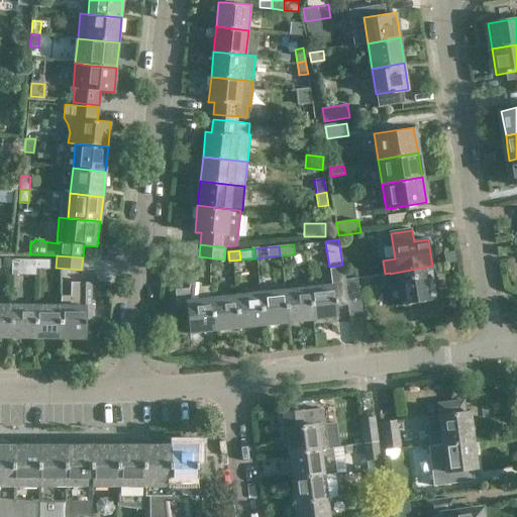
[(36,269),(36,260),(11,260),(11,277),(30,277),(30,269),(36,269)]
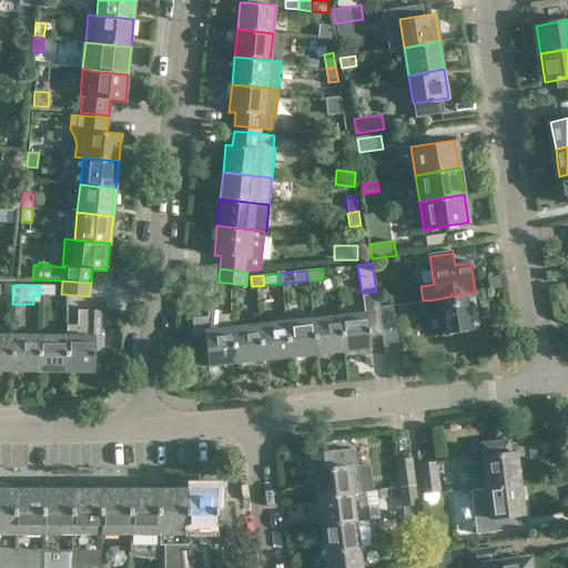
[(40,285),(40,295),(54,296),(54,286),(40,285)]
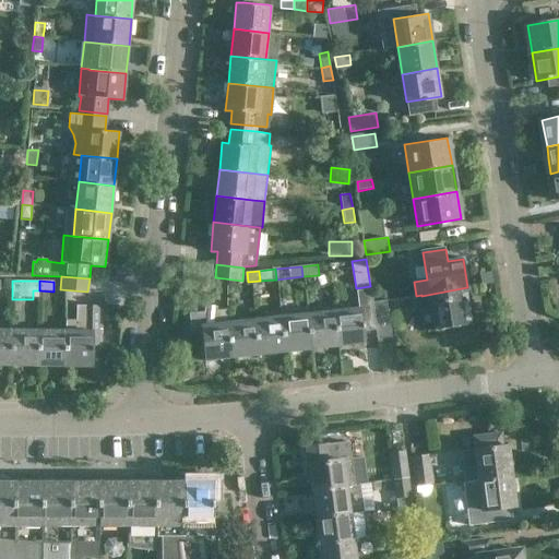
[(473,323),(471,306),(467,287),(421,296),(424,311),(433,309),(437,329),(473,323)]
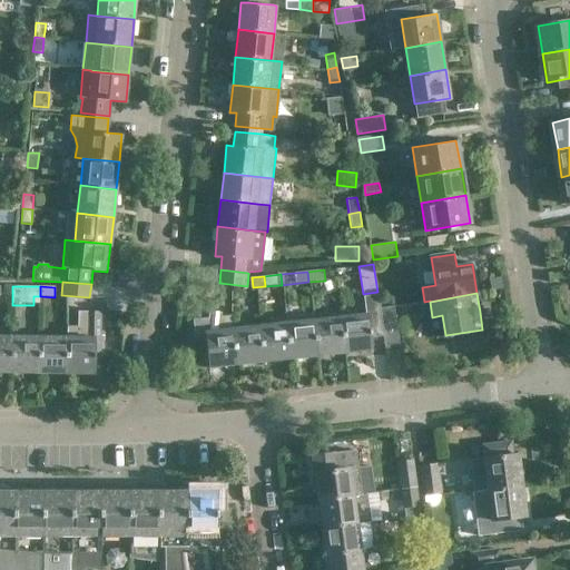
[(400,347),(396,308),(382,310),(385,349),(400,347)]
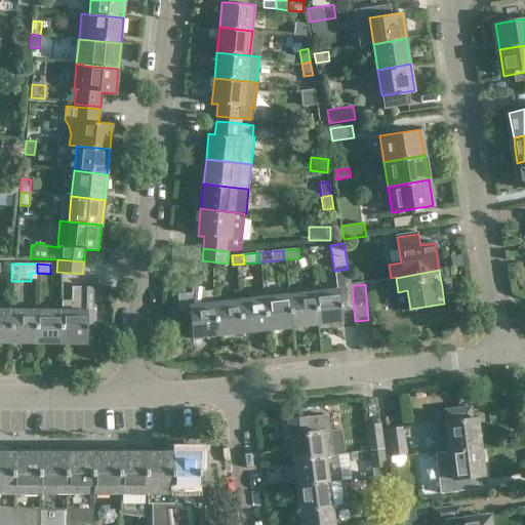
[(92,324),(92,293),(92,287),(72,287),(72,311),(63,311),(62,344),(87,344),(87,324),(92,324)]
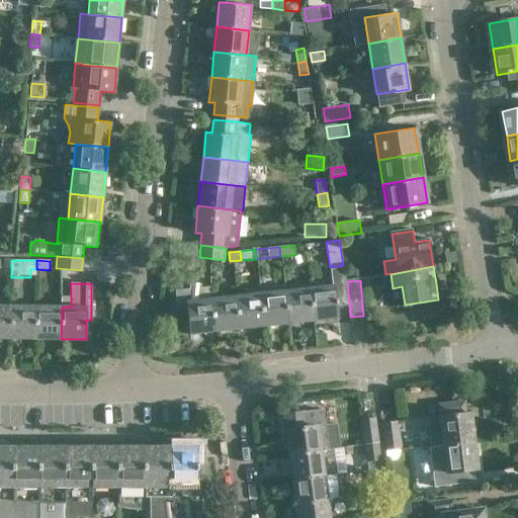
[(211,299),(210,287),(200,287),(201,283),(191,283),(190,289),(176,290),(177,303),(186,303),(190,335),(214,332),(211,299)]
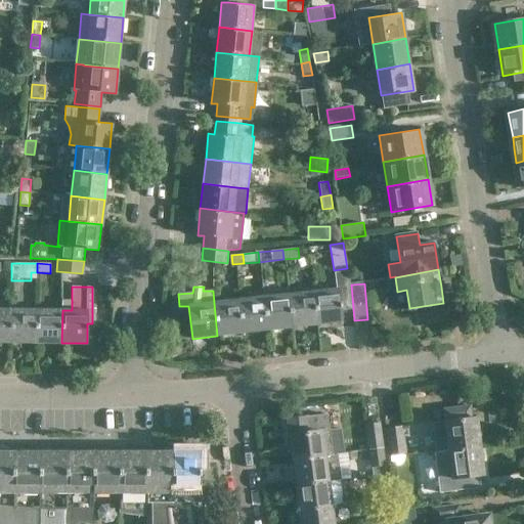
[(313,292),(317,324),(343,322),(339,289),(313,292)]
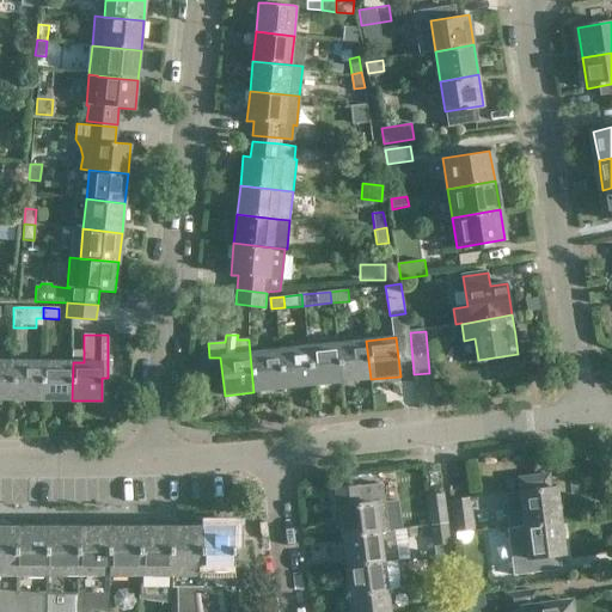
[(342,383),(371,379),(366,341),(336,344),(342,383)]
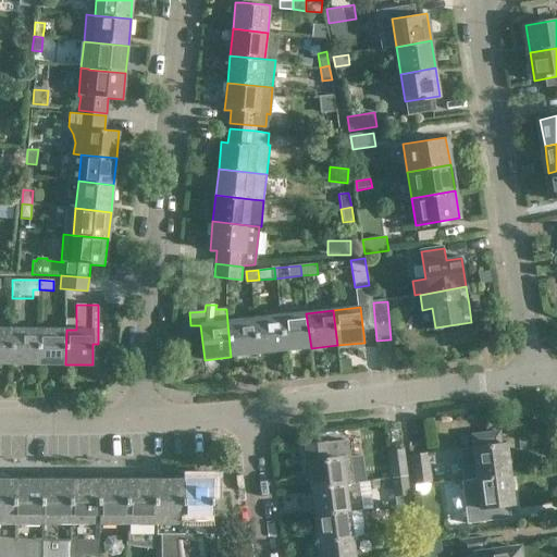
[(284,351),(311,348),(306,313),(280,317),(284,351)]
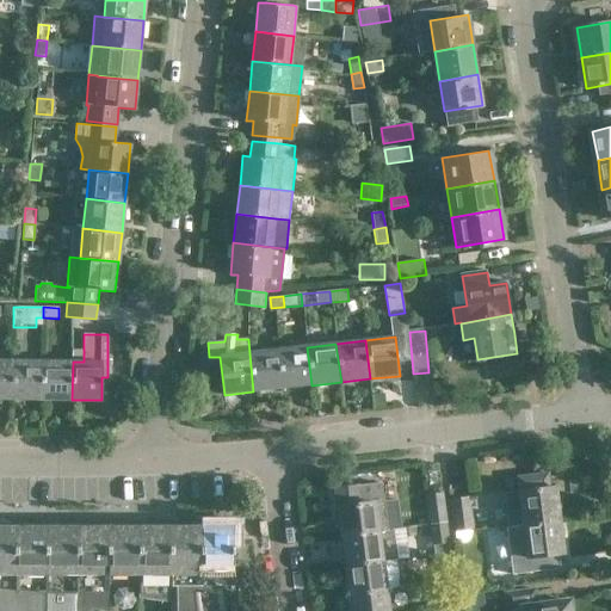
[(278,350),(283,388),(312,386),(307,347),(278,350)]
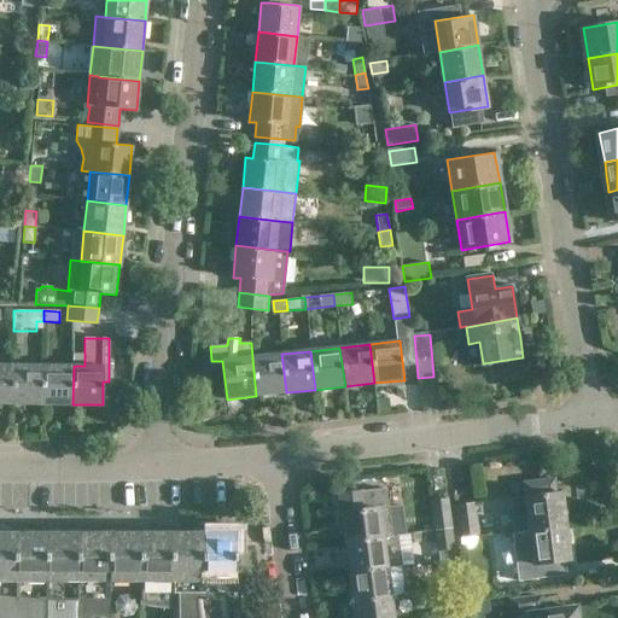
[(252,357),(256,396),(286,392),(281,354),(252,357)]
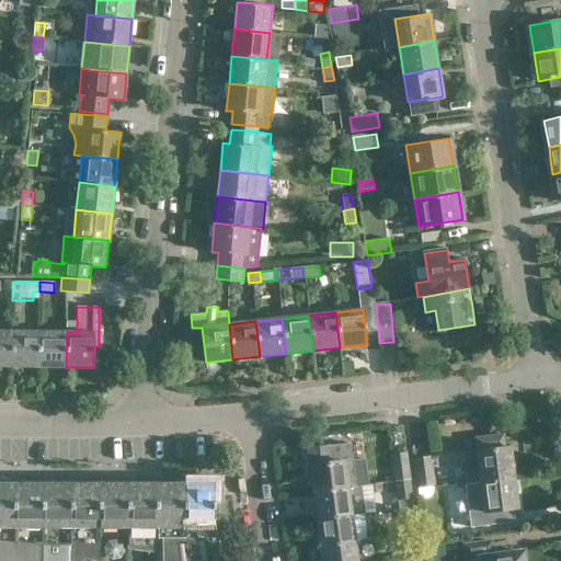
[(0,331),(0,366),(12,366),(12,331),(0,331)]
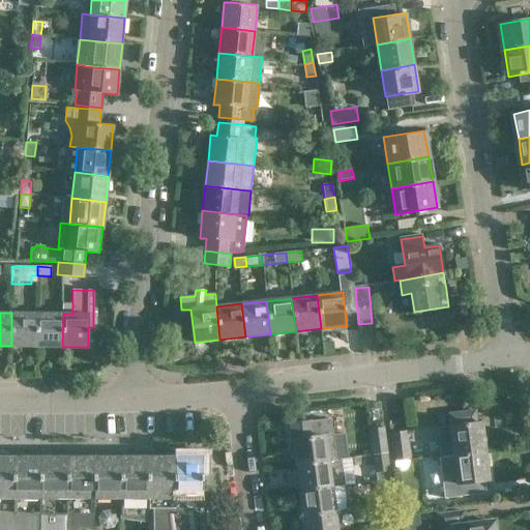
[(11,313),(11,346),(36,346),(37,313),(11,313)]
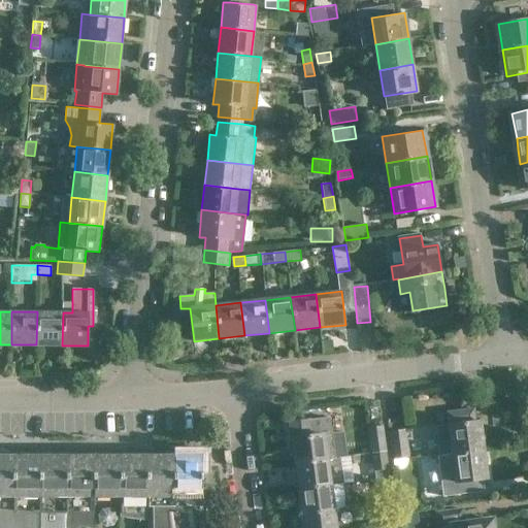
[(37,311),(36,344),(62,345),(63,312),(37,311)]
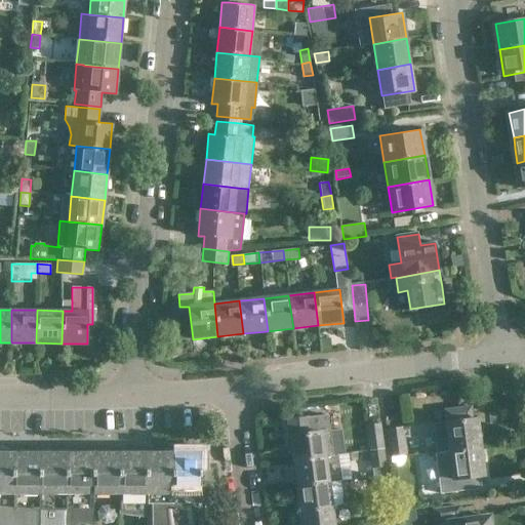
[(332,456),(329,431),(327,415),(306,417),(306,416),(288,418),(293,460),(332,456)]
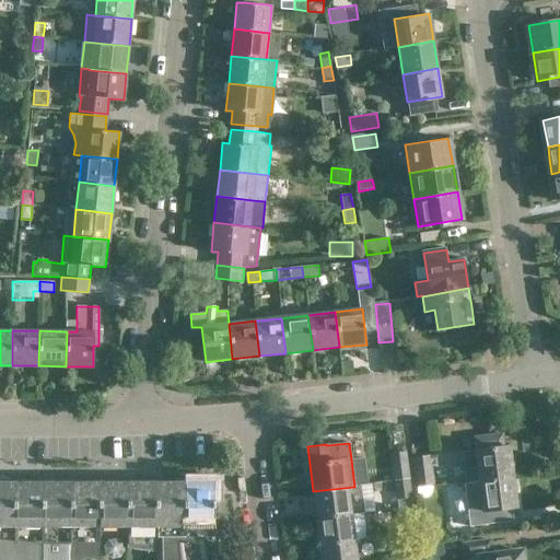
[(480,485),(512,480),(508,447),(476,451),(480,481),(480,485)]
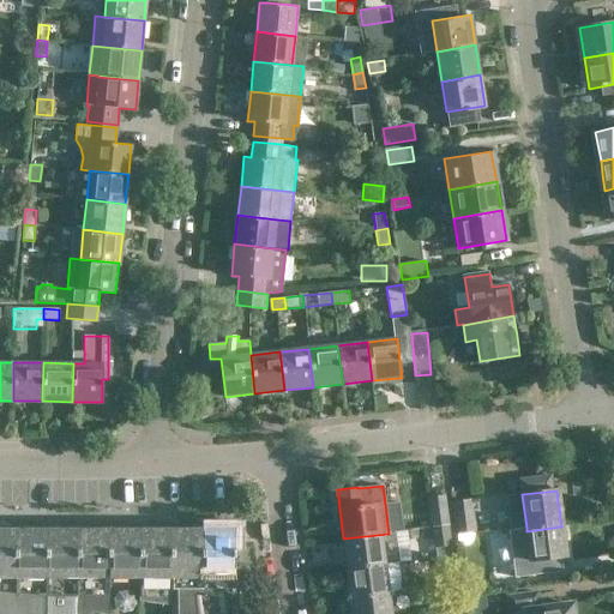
[(447,524),(445,495),(428,498),(432,525),(447,524)]
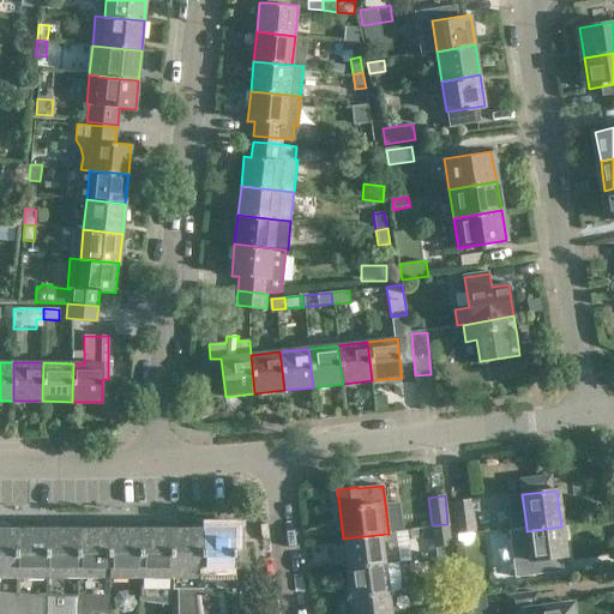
[(457,527),(474,525),(470,497),(453,499),(457,527)]
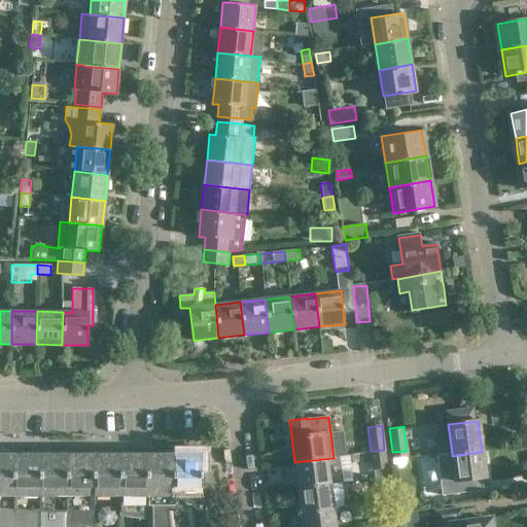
[(374,479),(388,477),(384,450),(371,451),(374,479)]
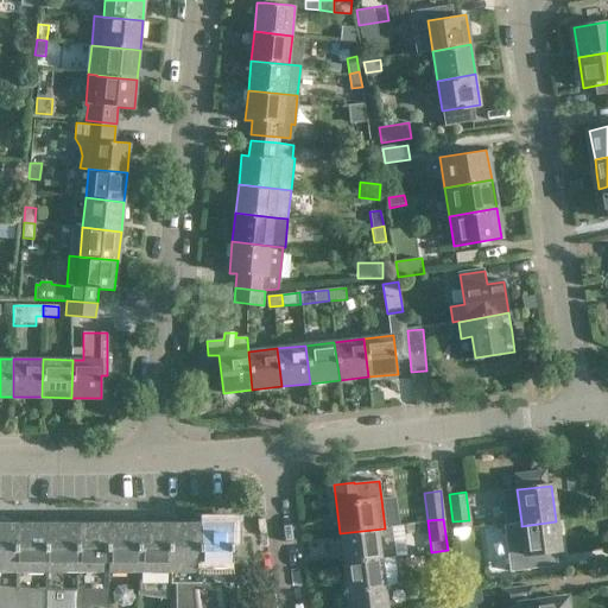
[(469,520),(453,521),(455,538),(472,536),(469,520)]
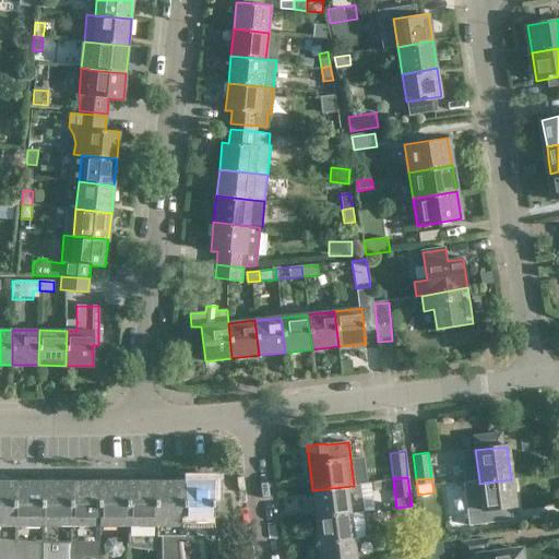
[(514,508),(511,479),(479,484),(479,480),(465,483),(466,495),(480,492),(483,511),(514,508)]
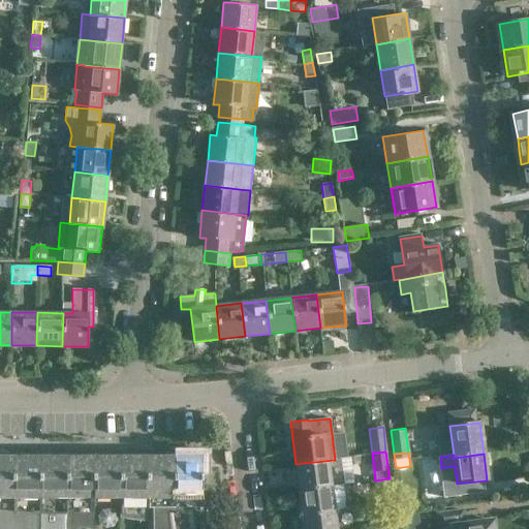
[(208,528),(201,499),(201,456),(0,456),(0,528),(65,528),(66,514),(39,514),(39,498),(61,499),(120,499),(120,512),(147,516),(147,507),(154,507),(153,528),(208,528)]
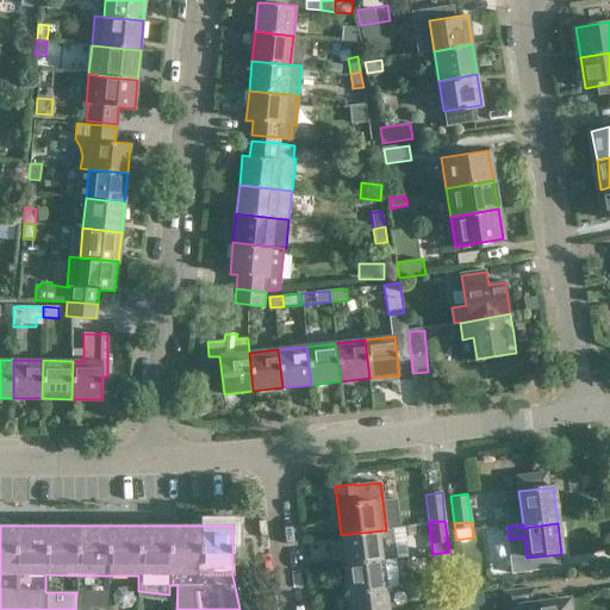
[(344,565),(381,560),(396,558),(392,529),(386,530),(341,535),(344,565)]
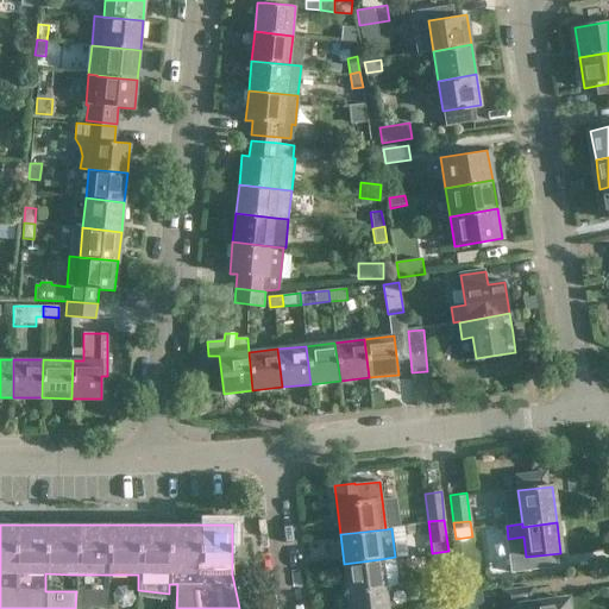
[(449,551),(432,553),(433,564),(450,562),(449,551)]
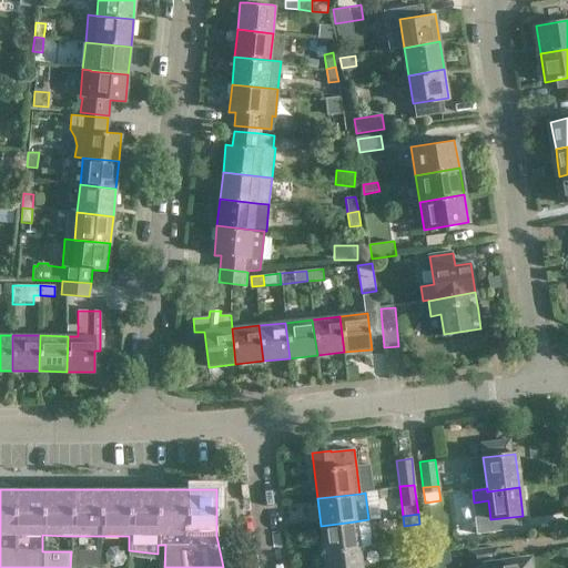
[(324,553),(358,548),(355,521),(321,526),(324,553)]
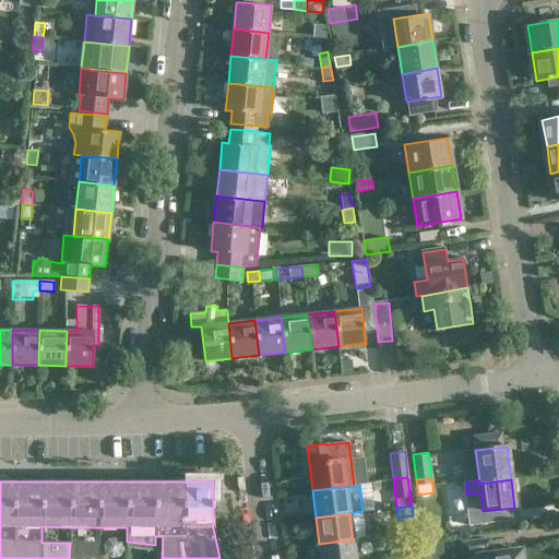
[(320,558),(355,558),(353,539),(319,544),(320,558)]
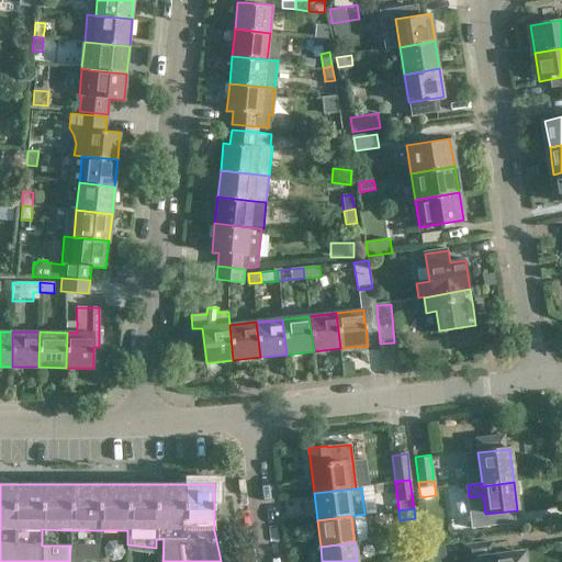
[(407,561),(413,561),(424,561),(422,548),(406,550),(407,561)]
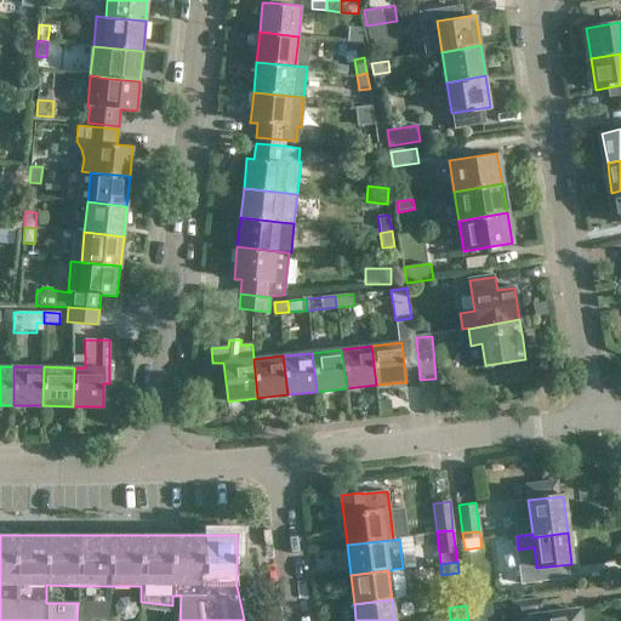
[(539,615),(537,605),(513,609),(514,620),(579,620),(579,610),(539,615)]
